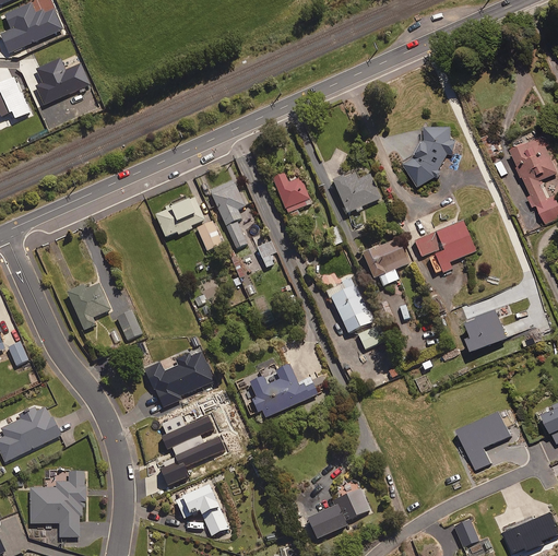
[(499,104),(495,99),(485,107),(489,113),(499,104)]
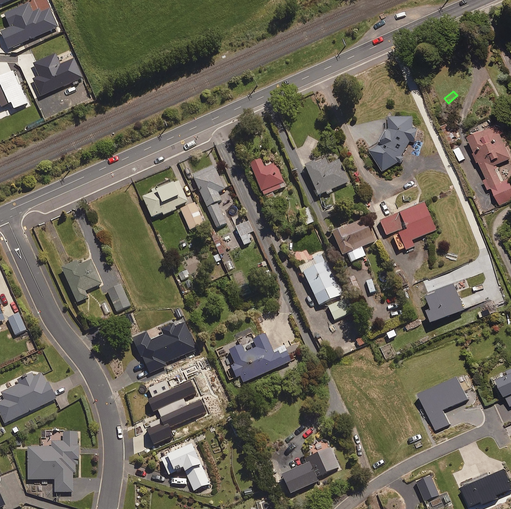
[(384,170),(399,161),(402,162),(405,156),(403,153),(410,140),(417,141),(419,126),(413,126),(415,116),(391,115),(390,127),(389,135),(384,141),(371,149),(384,170)]
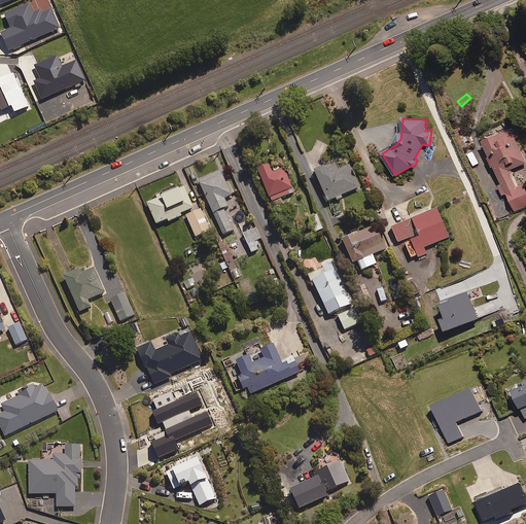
[(518,135),(515,127),(483,140),(500,182),(497,184),(501,193),(505,190),(514,209),(525,203),(525,188),(523,181),(516,184),(510,169),(525,161),(525,159),(516,136),(518,135)]
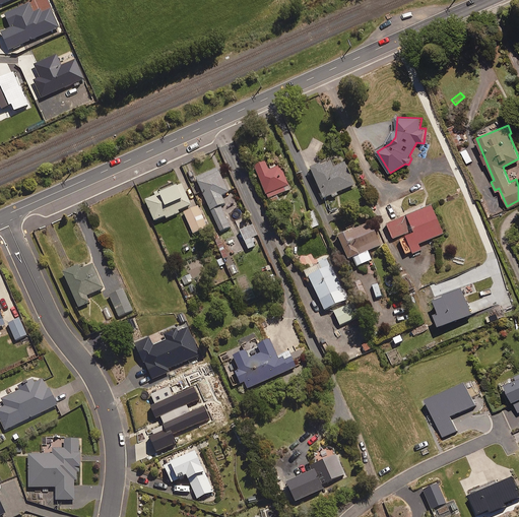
[(332,197),(338,194),(337,191),(353,184),(343,160),(333,166),(330,159),(320,164),(319,163),(310,167),(323,197),(331,194),(332,197)]
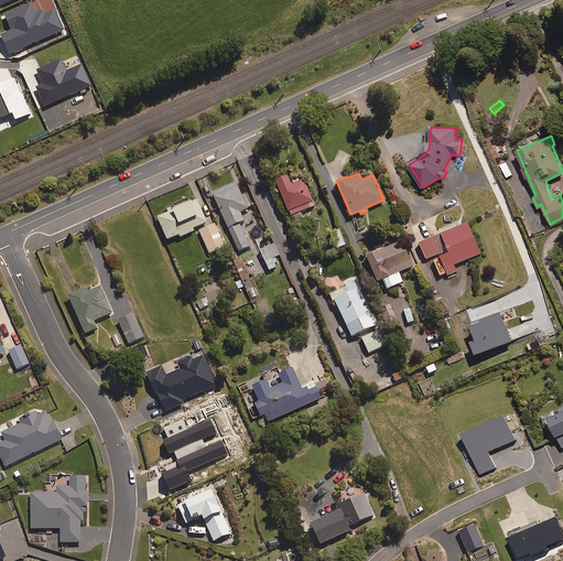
[(291,183),(288,175),(275,181),(290,214),(314,204),(304,177),(291,183)]
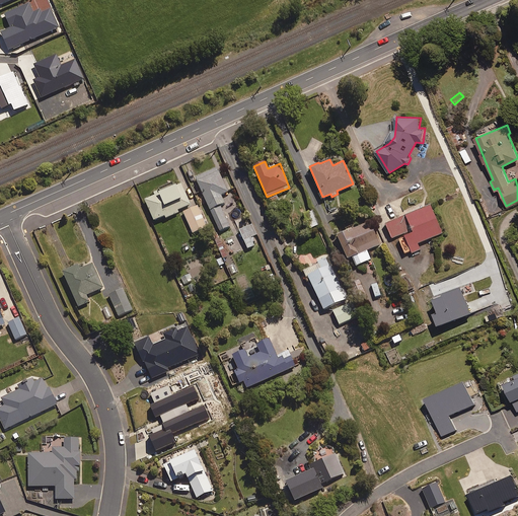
[(229,190),(218,165),(195,175),(219,229),(229,225),(219,204),(224,202),(220,194),(229,190)]
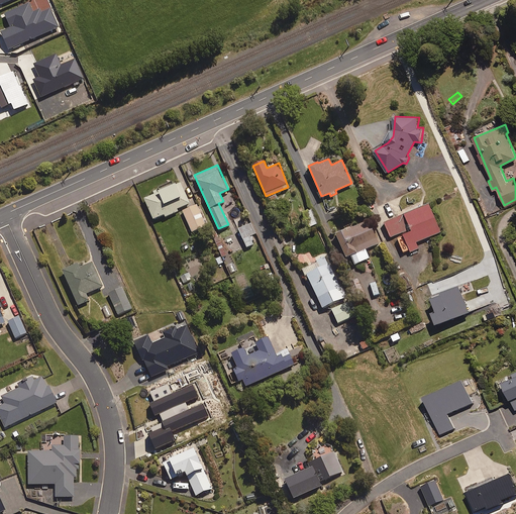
[(189,201),(180,180),(174,183),(173,181),(153,189),(155,193),(143,198),(152,218),(164,214),(165,215),(178,209),(177,207),(189,201)]
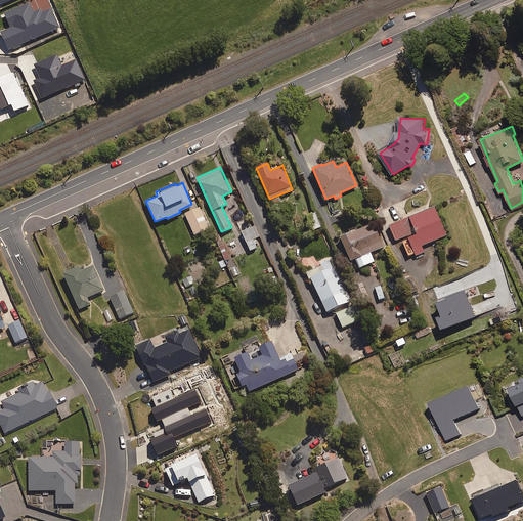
[(184,212),(193,233),(210,226),(201,206),(184,212)]
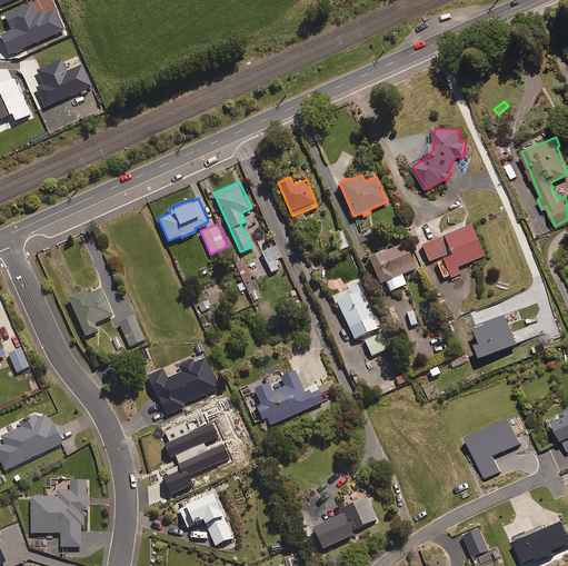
[(484,254),(471,224),(422,244),(429,260),(442,255),(451,276),(460,272),(457,265),(484,254)]
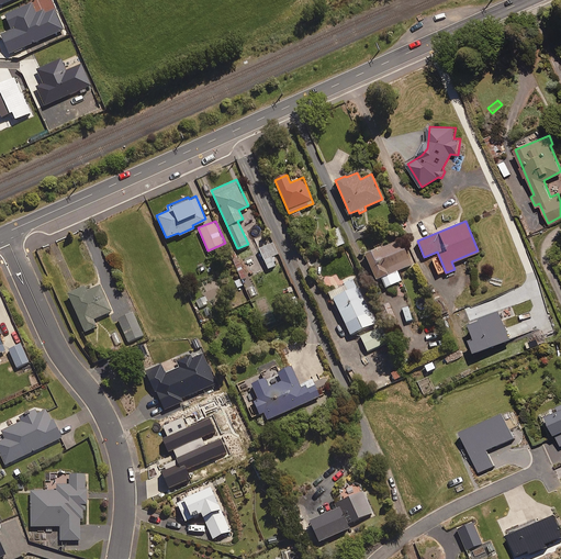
[(344,242),(338,228),(331,232),(335,245),(344,242)]
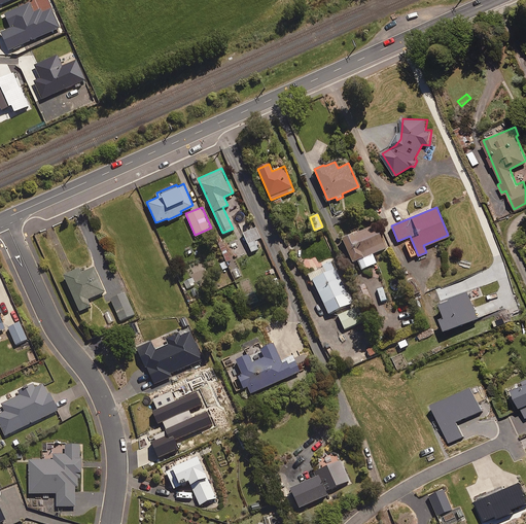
[(385,246),(375,223),(343,238),(353,260),(357,259),(361,268),(376,262),(372,252),(385,246)]
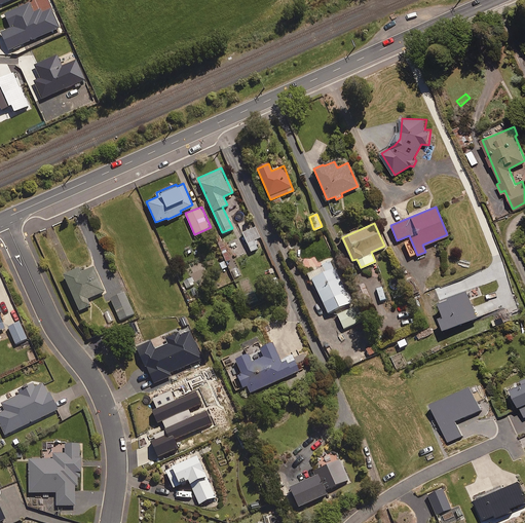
[(259,236),(255,226),(242,232),(251,250),(258,247),(254,238),(259,236)]
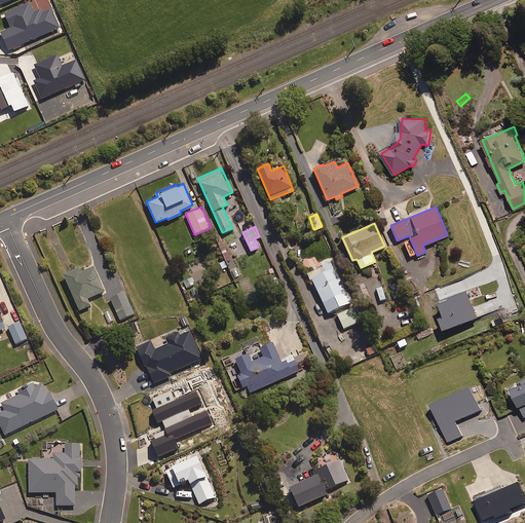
[(351,301),(331,259),(322,263),(326,271),(311,278),(329,312),(351,301)]
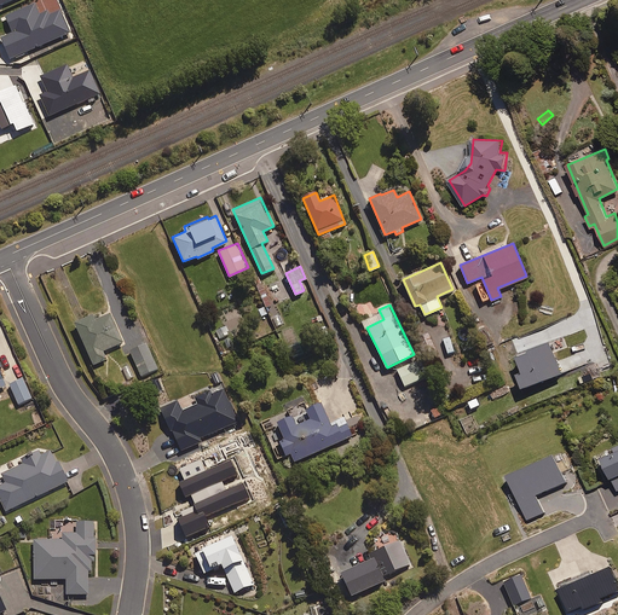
[(94,319),(93,315),(75,323),(92,364),(105,358),(102,349),(122,341),(110,312),(94,319)]
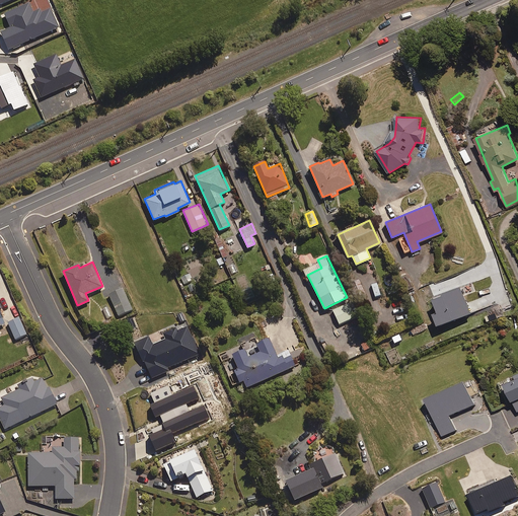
[(179,275),(182,282),(191,279),(189,272),(179,275)]
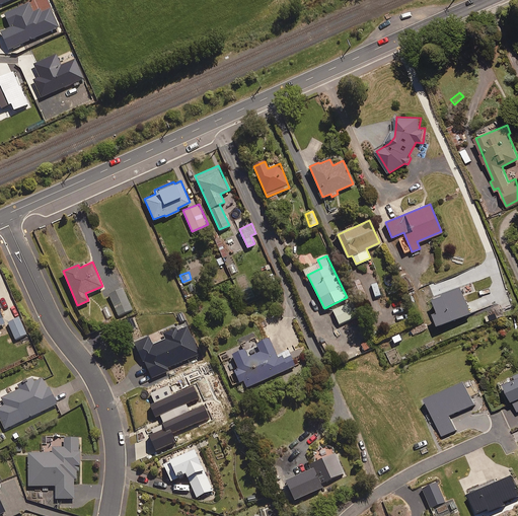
[(445,297),(436,300),(441,312),(435,314),(440,326),(472,312),(461,287),(444,295),(445,297)]
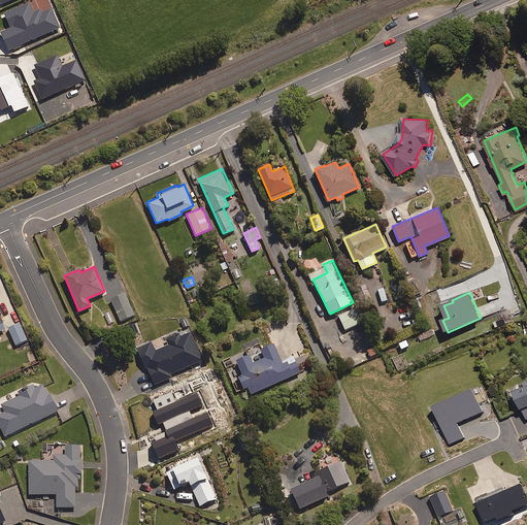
[(110,299),(120,319),(134,313),(125,293),(110,299)]
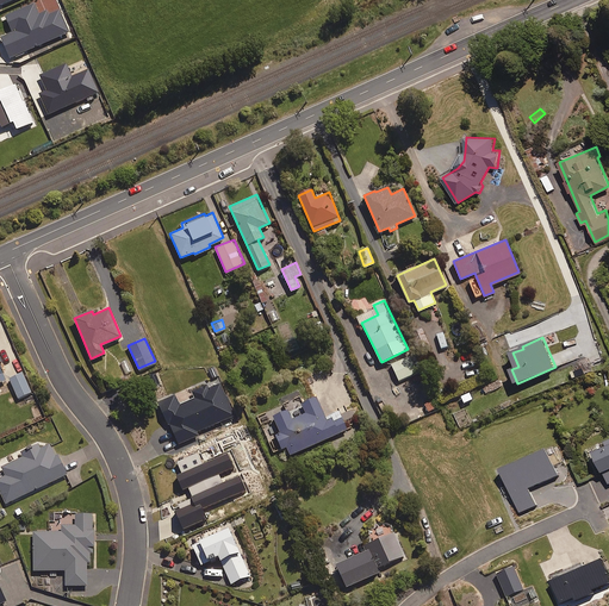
[(417,370),(410,354),(391,363),(398,379),(417,370)]
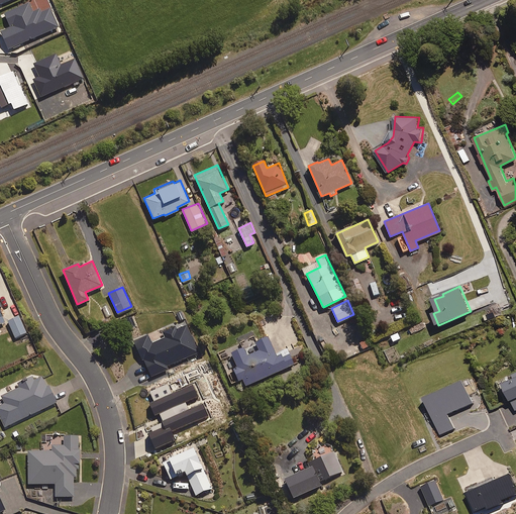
[(7,320),(14,336),(26,331),(19,315),(7,320)]
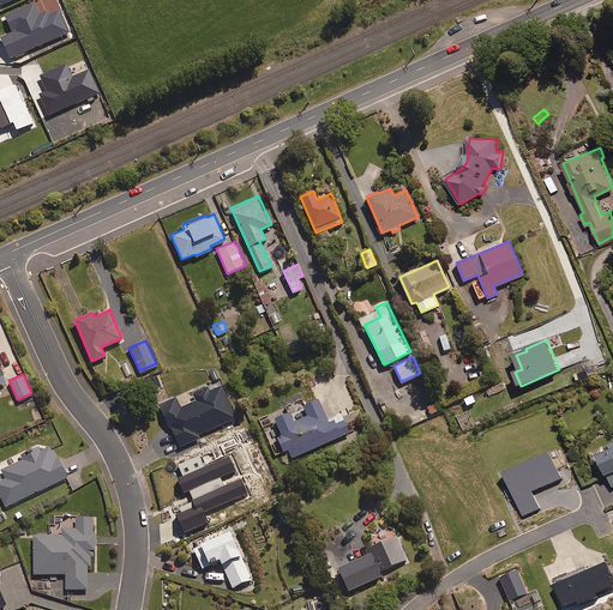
[(210,390),(206,384),(192,391),(196,399),(180,408),(175,397),(160,405),(180,446),(199,436),(198,434),(235,416),(220,385),(210,390)]
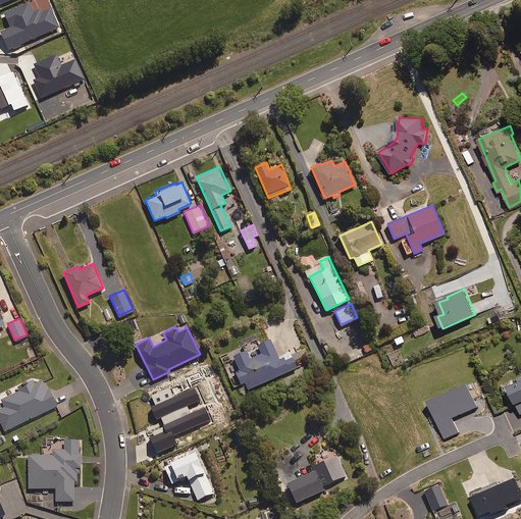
[(247,351),(233,357),(240,369),(231,373),(237,384),(244,381),(247,390),(297,367),(290,352),(278,357),(270,340),(258,346),(262,353),(250,359),(247,351)]
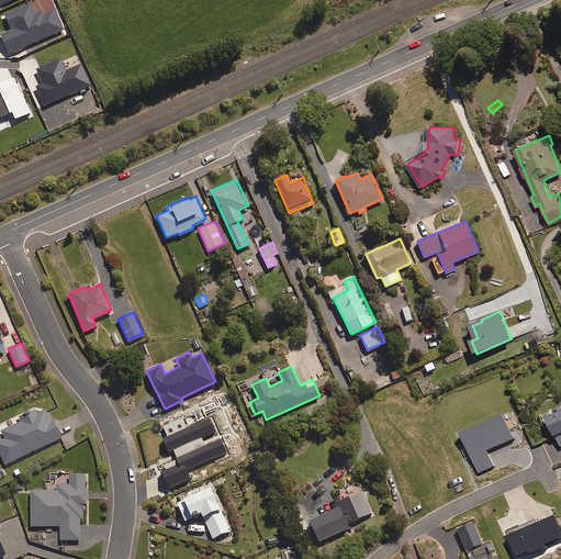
[(560,403),(557,406),(559,411),(548,416),(560,445),(560,444),(560,403)]
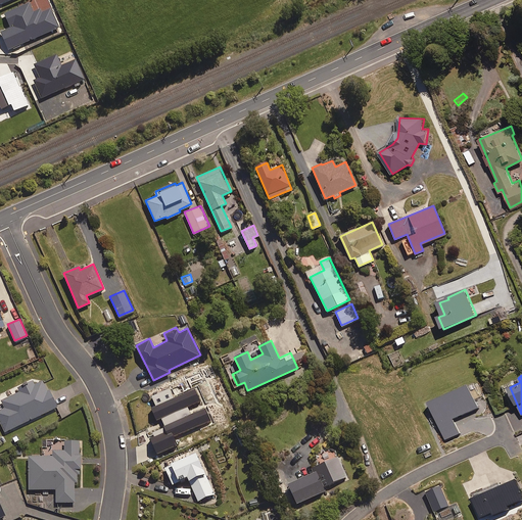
[(33,379),(18,385),(20,390),(0,399),(3,407),(0,409),(0,421),(4,431),(56,407),(43,379),(35,383),(33,379)]
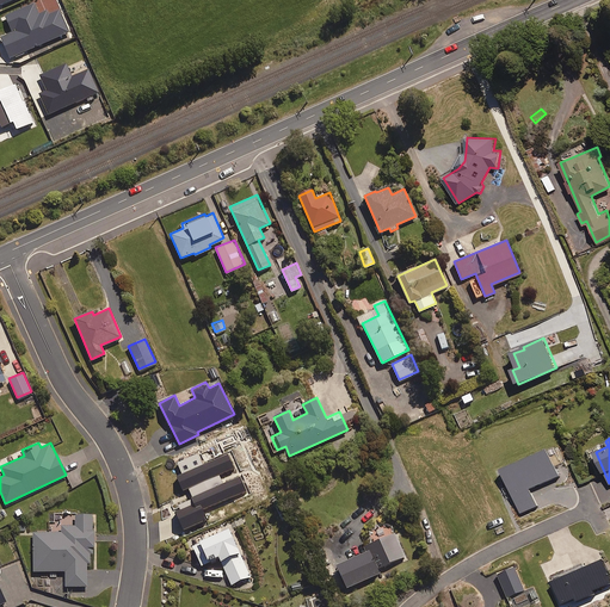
[(94,532),(93,532),(93,514),(74,514),(74,508),(48,508),(48,530),(34,530),(34,570),(66,570),(66,586),(87,584),(87,562),(91,562),(91,553),(93,553),(93,546),(96,546),(94,532)]
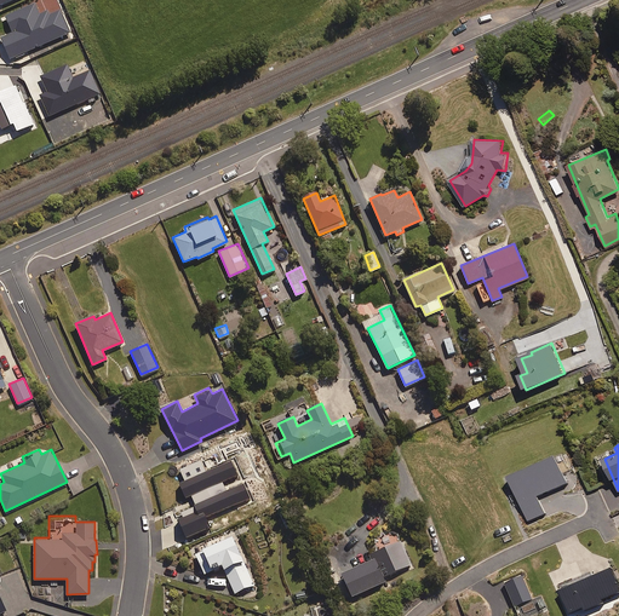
[(225,540),(221,530),(204,537),(207,547),(194,553),(202,574),(212,570),(215,573),(219,570),(218,566),(222,565),(234,592),(253,583),(233,536),(225,540)]
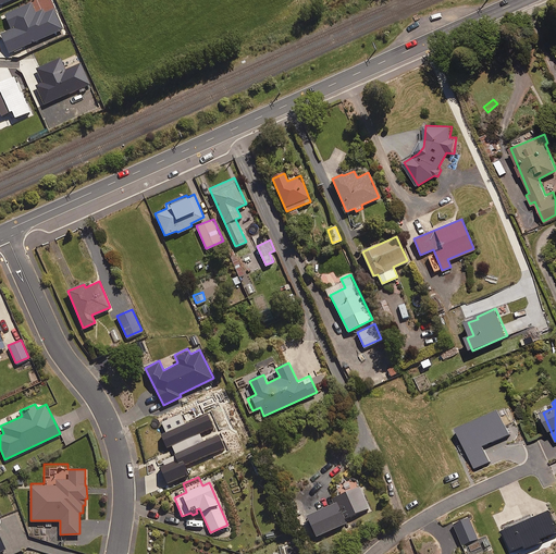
[(307,516),(317,537),(346,522),(344,518),(369,506),(359,487),(332,500),(334,503),(307,516)]
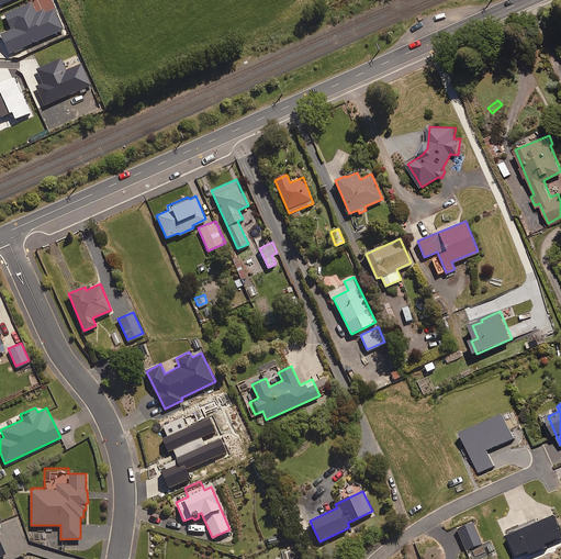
[(560,536),(560,528),(554,515),(509,535),(518,555),(530,549),(531,552),(548,545),(547,543),(560,536)]
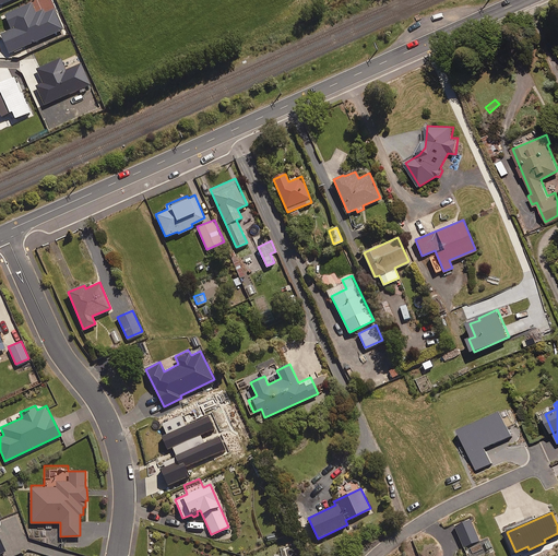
[(454,525),(463,545),(478,539),(470,519),(454,525)]
